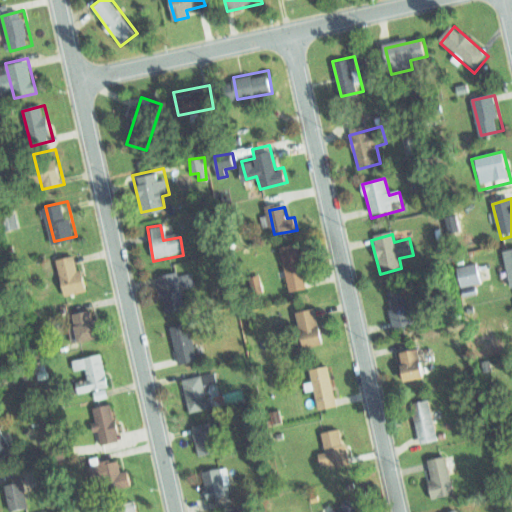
[(312,292),(300,245),(280,250),(292,297),(312,292)]
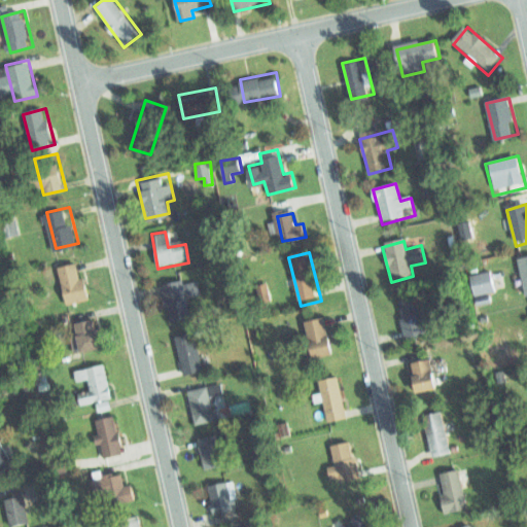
[(526,257),(518,260),(526,296),(526,257)]
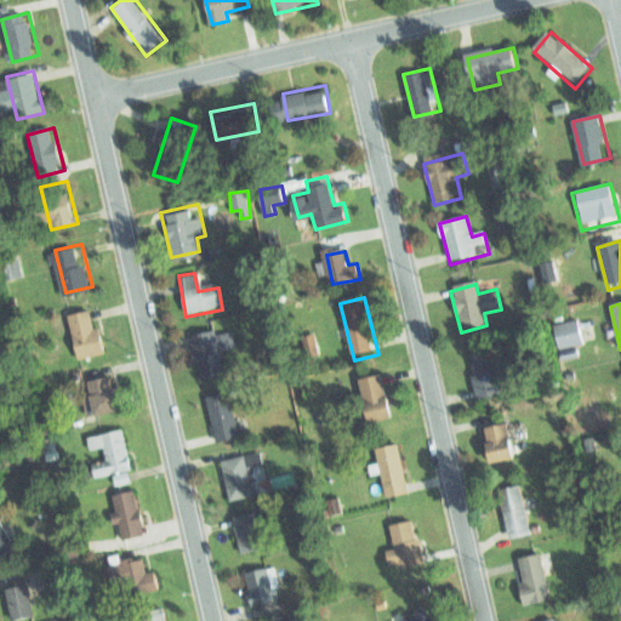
[(106,349),(95,307),(68,314),(79,357),(106,349)]
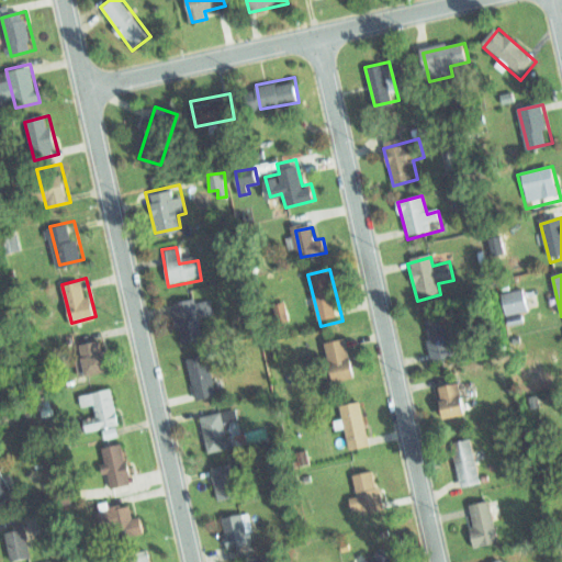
[(506,315),(528,311),(524,289),(502,292),(506,315)]
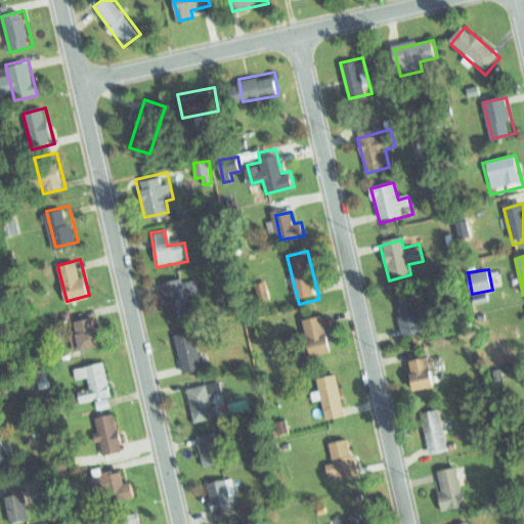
[(190,313),(186,296),(202,292),(199,279),(165,287),(172,317),(190,313)]
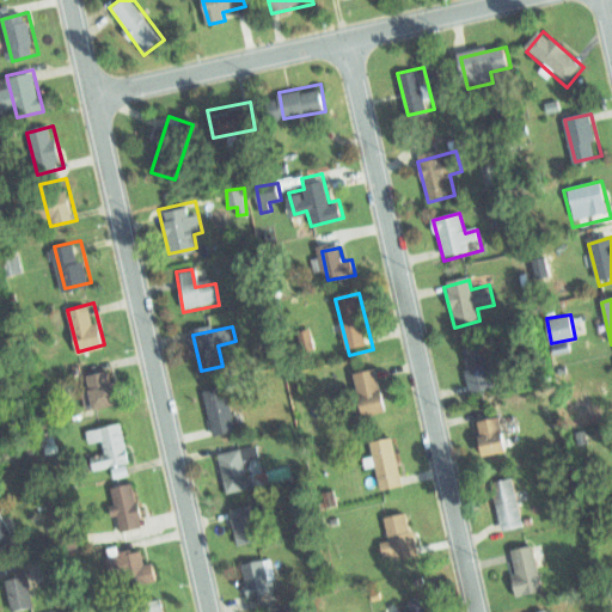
[(497,387),(487,346),(460,352),(471,393),(497,387)]
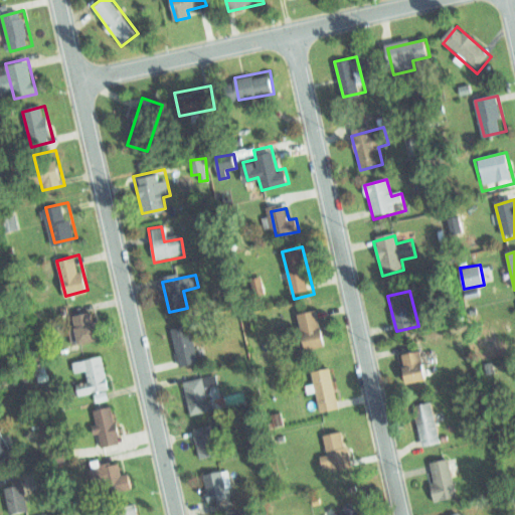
[(102,342),(93,307),(70,312),(79,347),(102,342)]
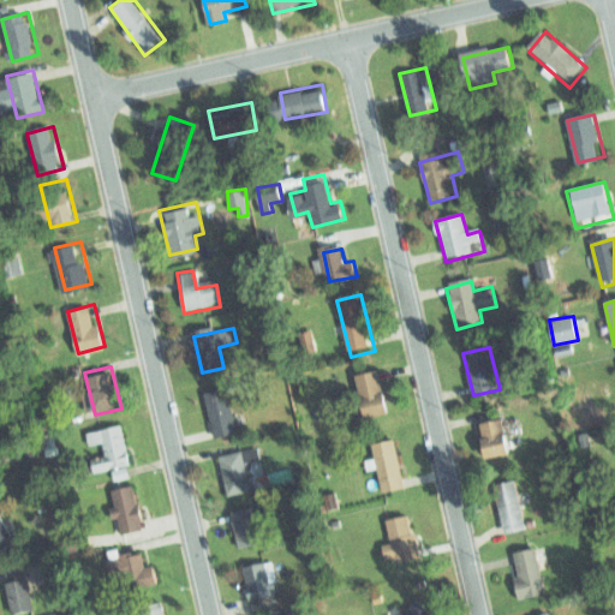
[(394,415),(383,372),(357,378),(368,421),(394,415)]
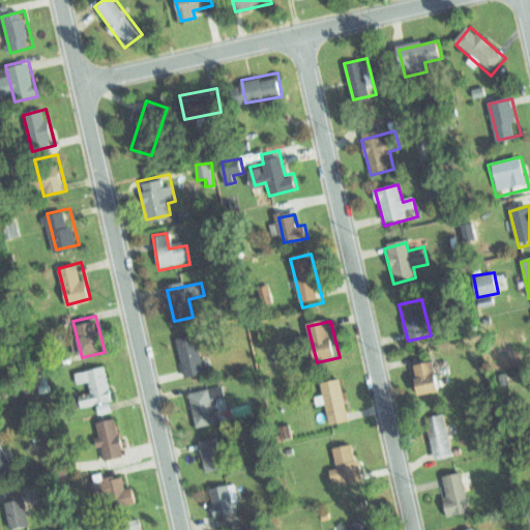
[(207,372),(198,335),(175,341),(184,377),(207,372)]
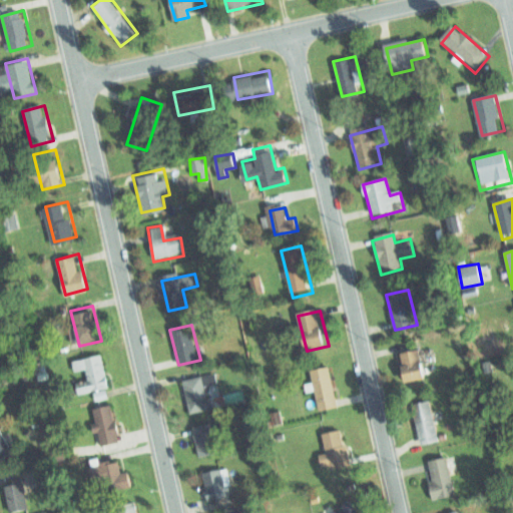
[(431,382),(423,346),(400,351),(408,386),(431,382)]
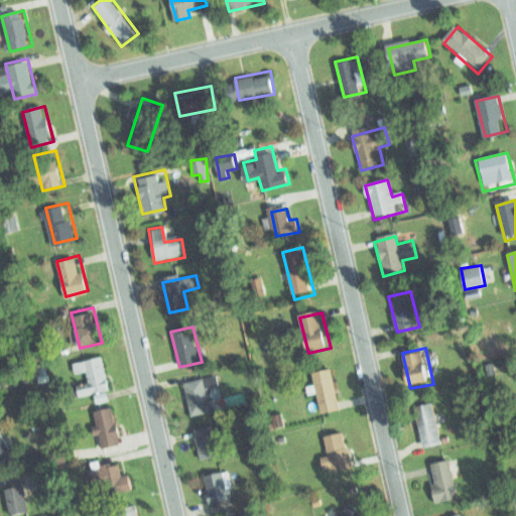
[(112,391),(102,355),(81,361),(86,379),(69,384),(74,401),(112,391)]
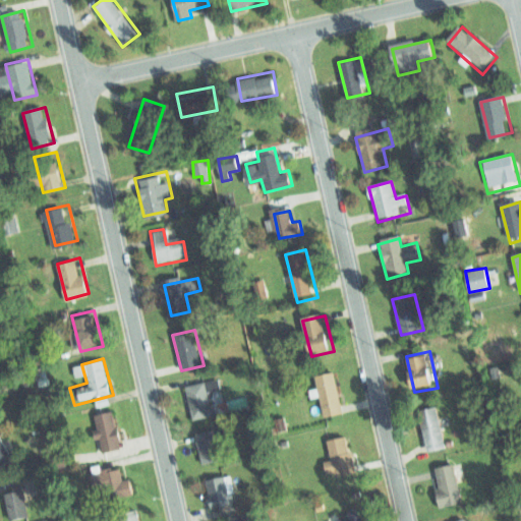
[(348,412),(339,377),(316,382),(326,417),(348,412)]
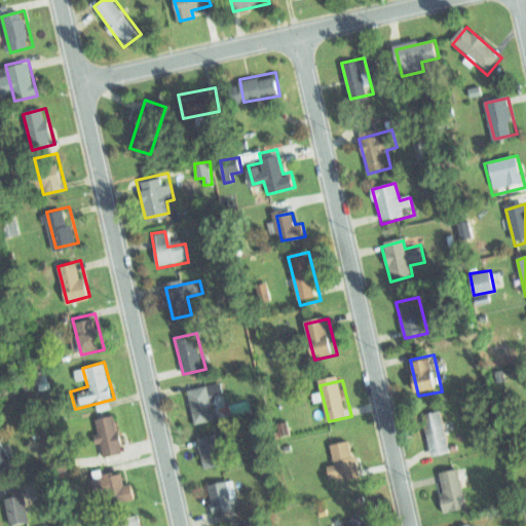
[(217,422),(208,386),(185,392),(194,428),(217,422)]
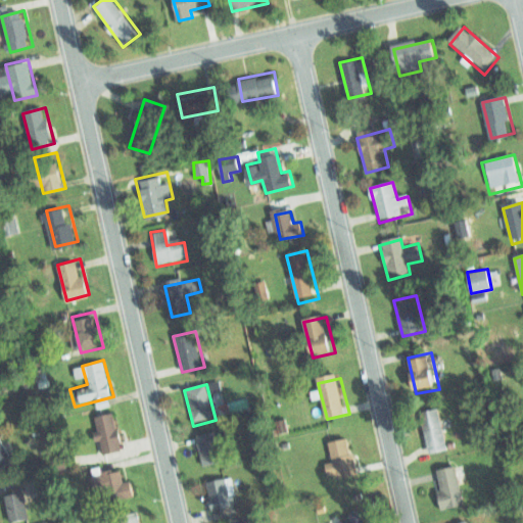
[(126,447),(116,412),(94,418),(103,454),(126,447)]
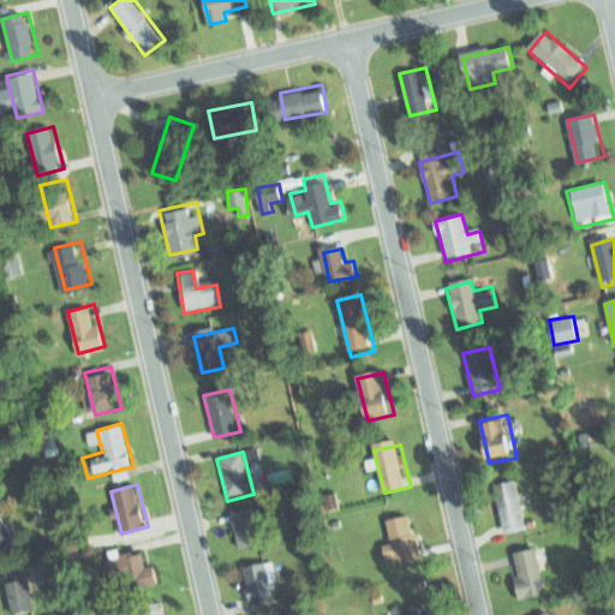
[(535,525),(521,484),(495,491),(508,533),(535,525)]
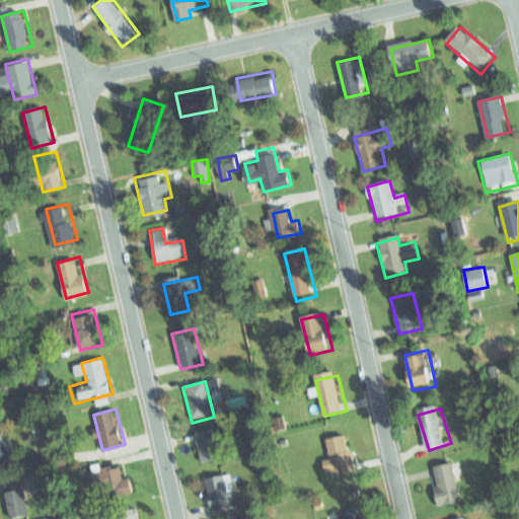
[(223,461),(214,426),(192,431),(201,466),(223,461)]
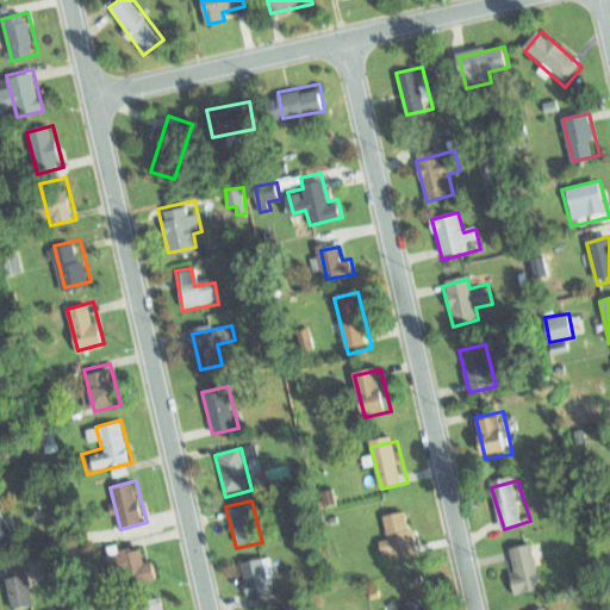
[(0,551),(19,541),(0,508),(0,551)]
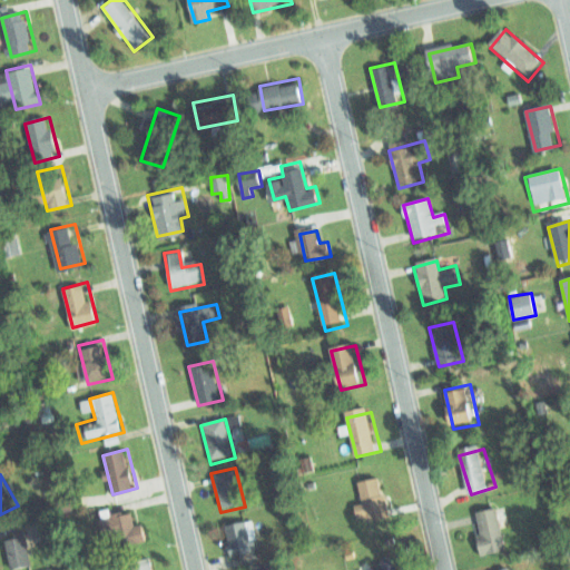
[(392,516),(382,477),(357,482),(367,521),(392,516)]
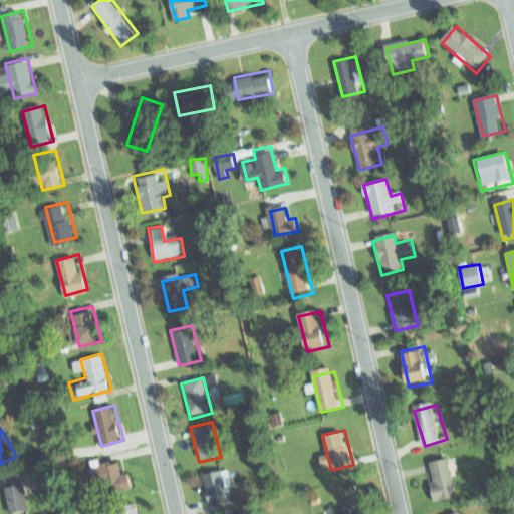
[(457,497),(450,462),(428,466),(435,501),(457,497)]
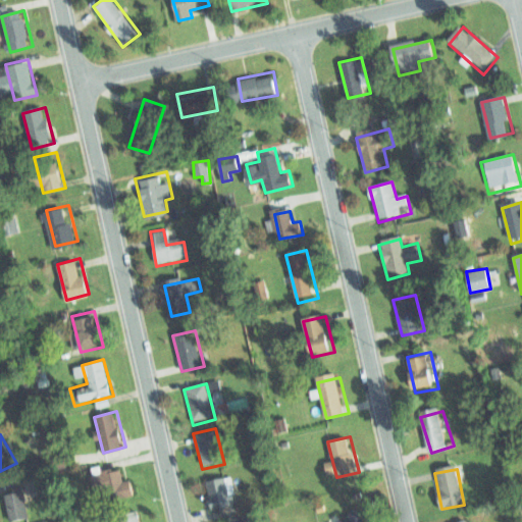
[(117,474),(92,480),(98,506),(138,494),(134,478),(119,482),(117,474)]
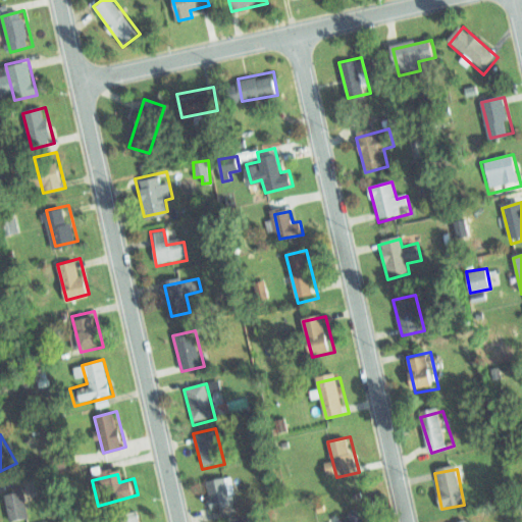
[(238,510),(228,474),(206,480),(215,516),(238,510)]
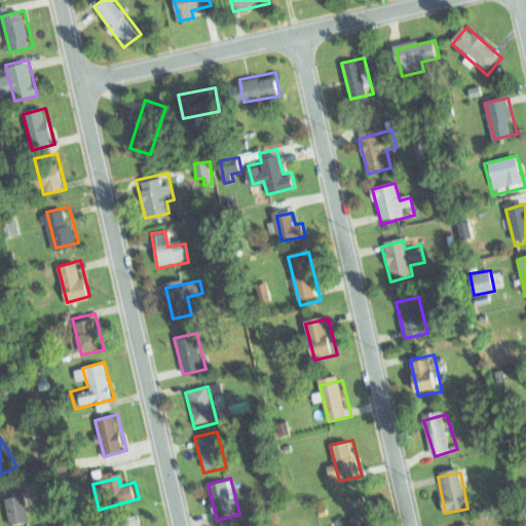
[(20,525),(31,523),(22,487),(0,492),(0,496),(7,525),(20,525)]
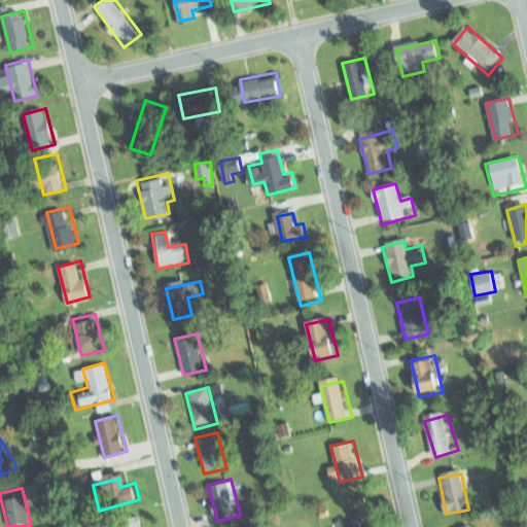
[(378,526),(357,515),(349,526),(378,526)]
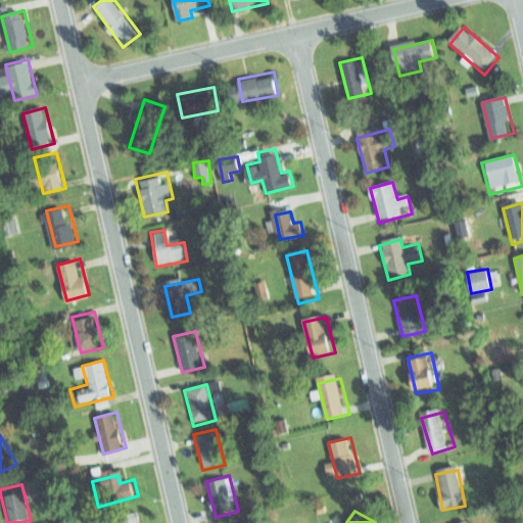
[(143,522),(141,512),(119,517),(120,522),(143,522)]
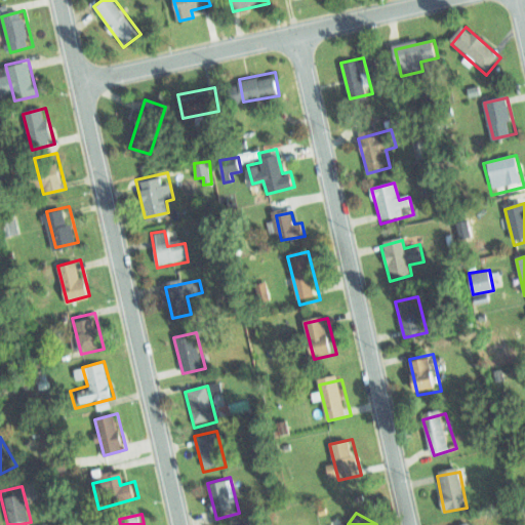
[(257,524),(256,516),(241,518),(241,524),(257,524)]
